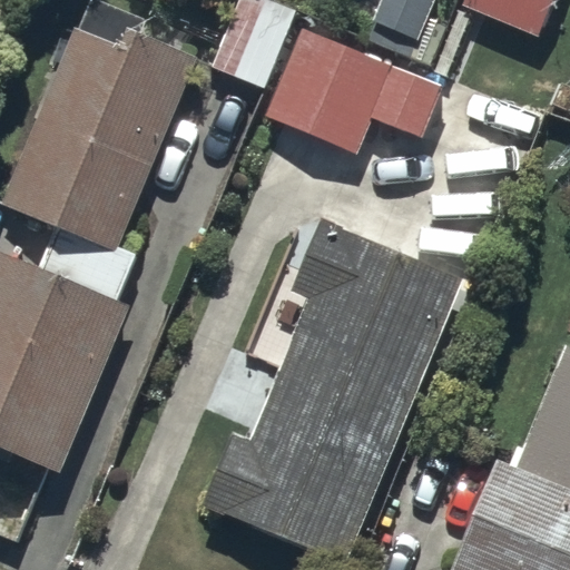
[(104,0),(92,0),(3,203),(57,226),(38,269),(0,253),(0,444),(58,470),(130,305),(116,298),(137,252),(118,244),(199,60),(140,35),(147,19),(104,0)]
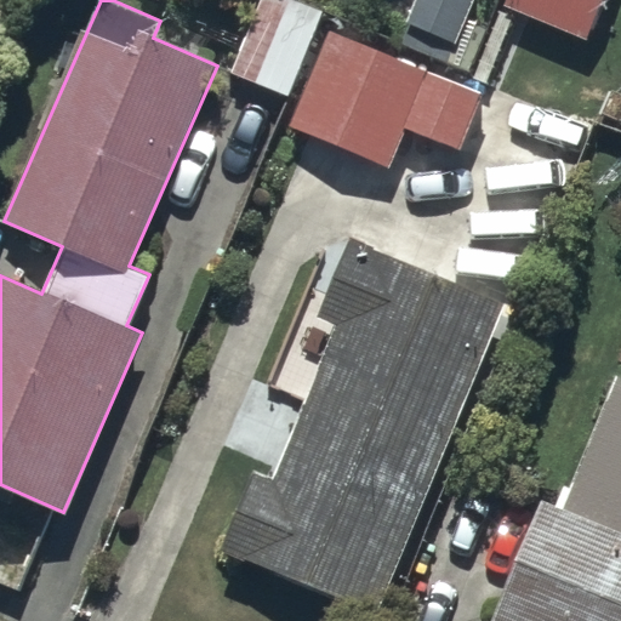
[(292,97),(325,11),(297,0),(257,0),(231,73),(292,97)]
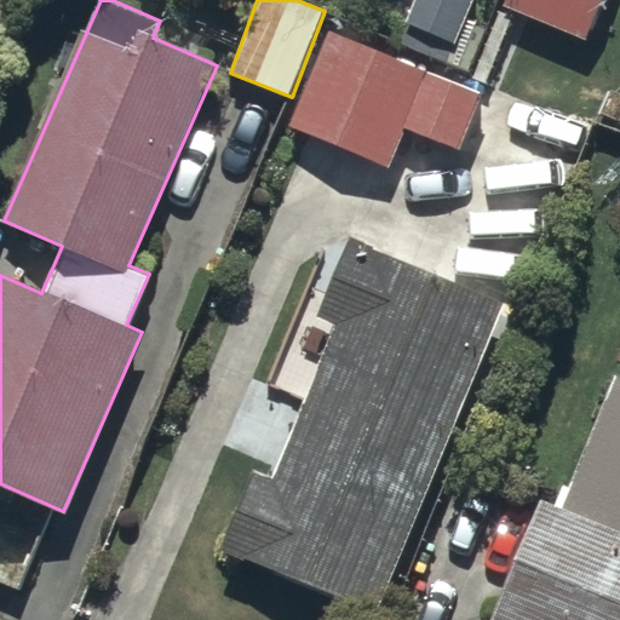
[(415,0),(396,45),(442,63),(468,0),(415,0)]
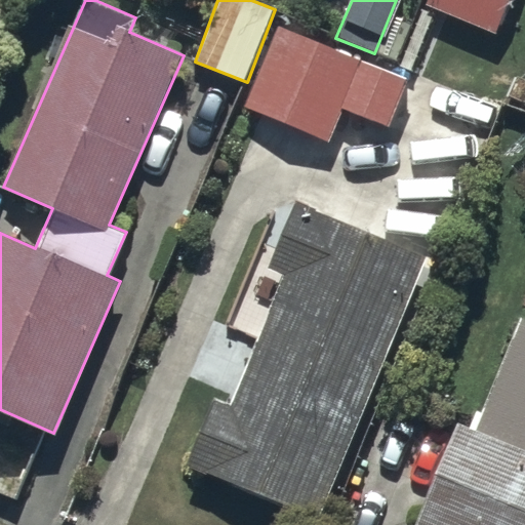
[(499,33),(512,0),(429,0),(427,4),(499,33)]
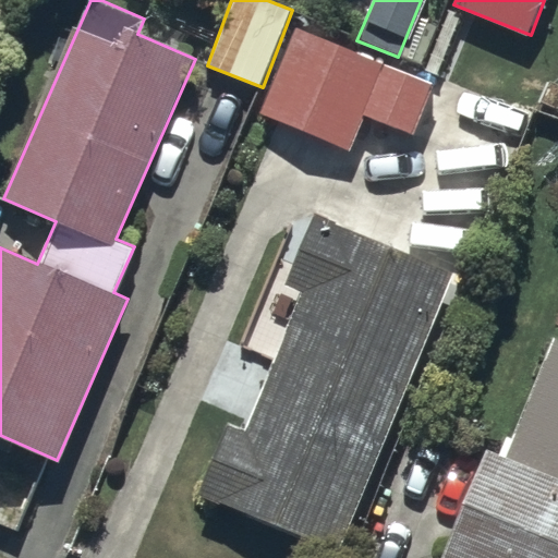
[(414,136),(435,86),(295,26),(259,110),(353,149),(367,116),(414,136)]
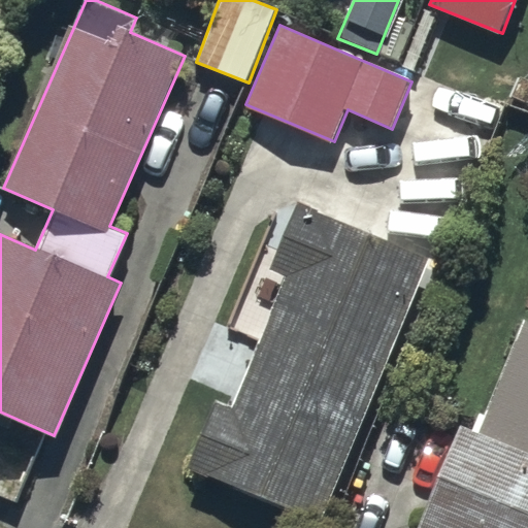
[(321,527),(322,527),(429,265),(298,212),(272,277),(288,284),(235,415),(217,406),(189,474),(321,527)]
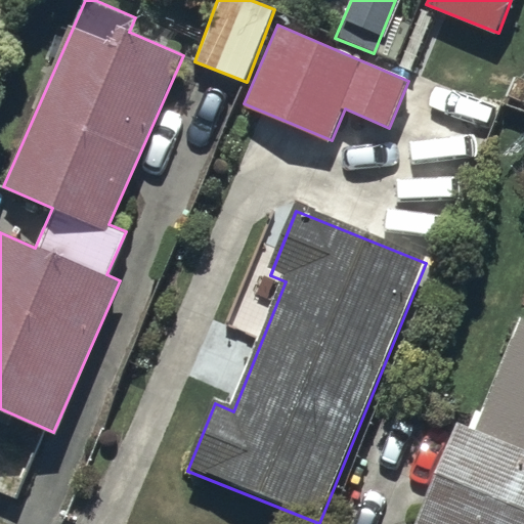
[(523,523),(523,324),(521,323),(477,437),(461,431),(425,523),(523,523)]
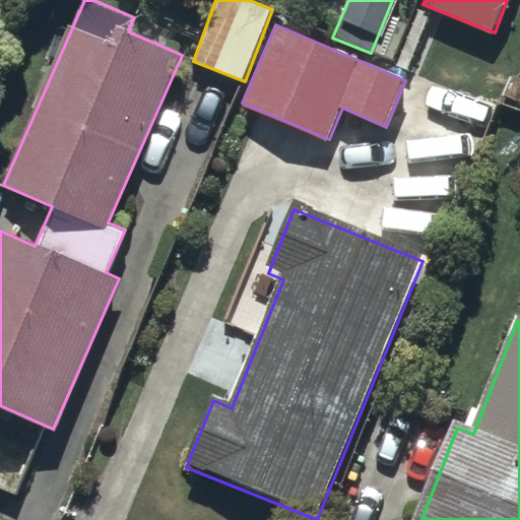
All buildings are outlined.
